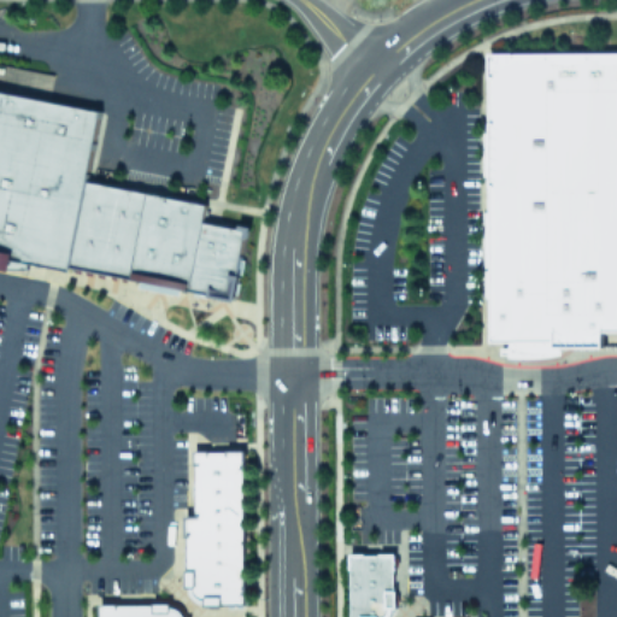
[(616,50),(487,52),(491,338),(532,339),(552,339),(552,344),(603,344),(603,329),(616,328),(616,50)]
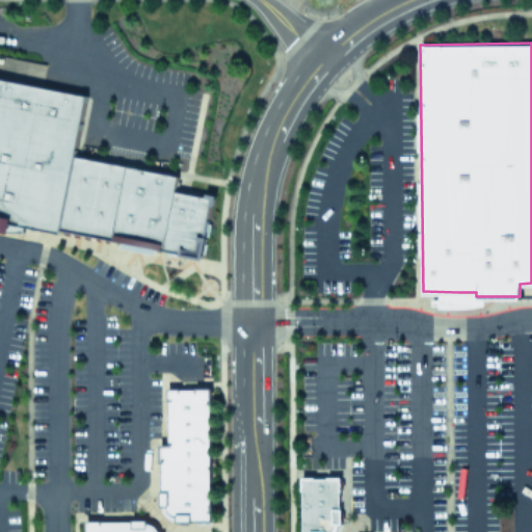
[(0,229),(6,230),(22,230),(23,225),(58,233),(59,230),(202,258),(211,197),(174,190),(177,175),(74,154),(85,94),(0,77),(0,229)]
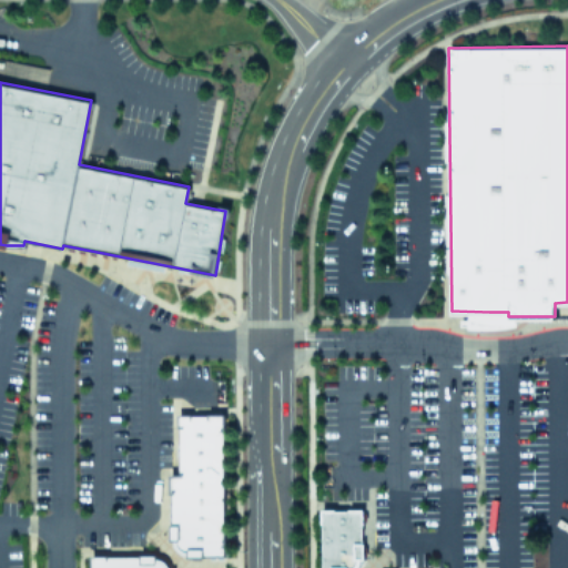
[(223,413),(223,556),(188,556),(188,555),(184,555),(181,553),(178,550),(175,548),(174,544),(174,540),(171,540),(171,474),(178,474),(176,413),(223,413)]
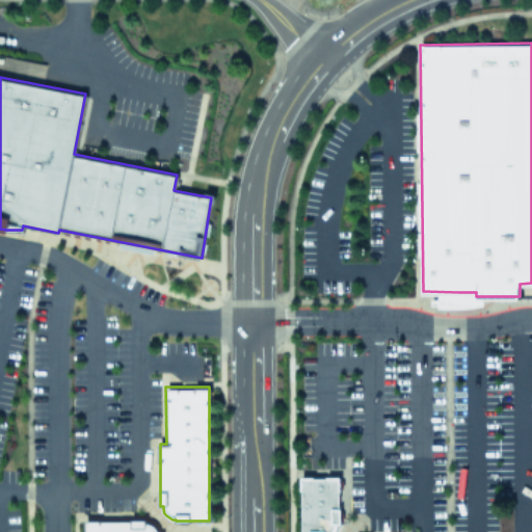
[(301,477),(301,531),(333,531),(336,528),(338,524),(341,524),(341,507),(339,507),(339,477),(301,477)]
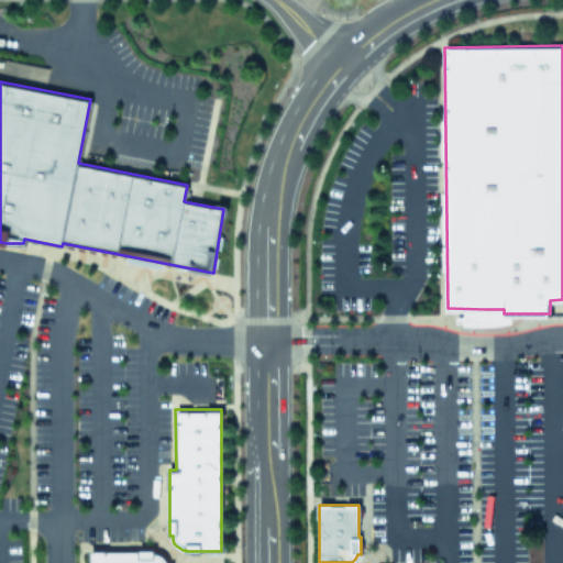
[(89,562),(89,551),(155,551),(155,553),(158,554),(163,555),(166,559),(167,562),(89,562)]
